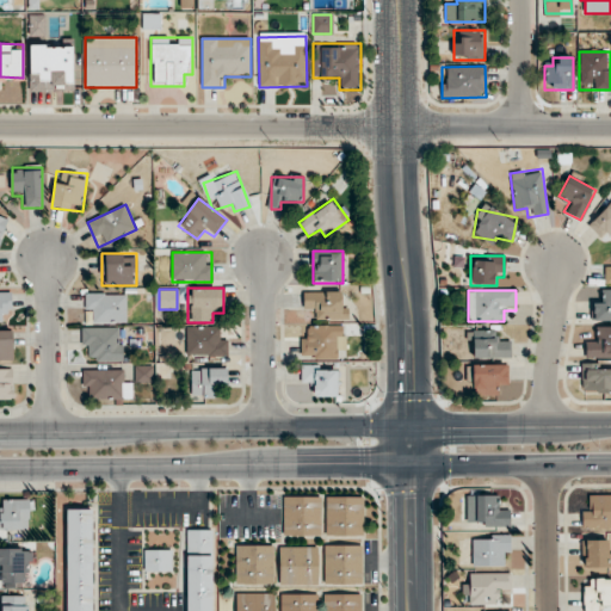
[(0,321),(1,321),(1,310),(12,310),(12,292),(0,291),(0,321)]
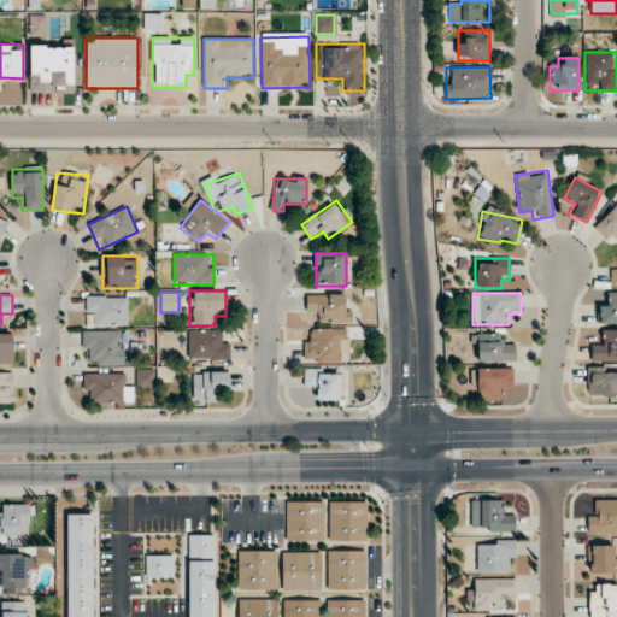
[(306,309),(317,309),(317,323),(350,323),(350,294),(306,294),(306,309)]
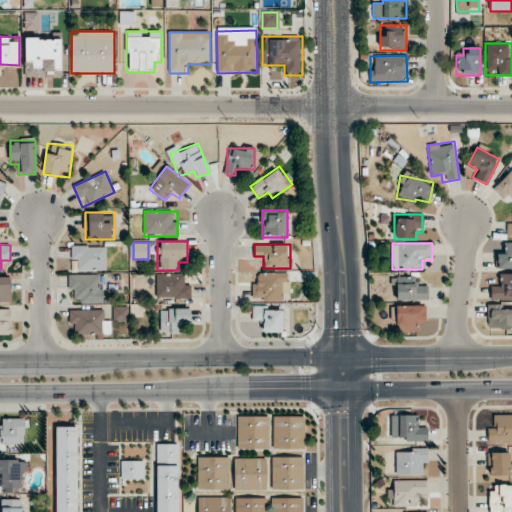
[(105,271),(105,246),(71,246),(71,271),(105,271)]
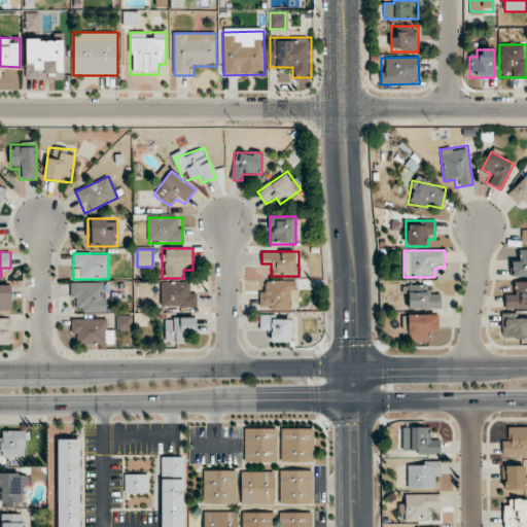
[(297,310),(299,281),(267,281),(267,290),(259,290),(259,310),(297,310)]
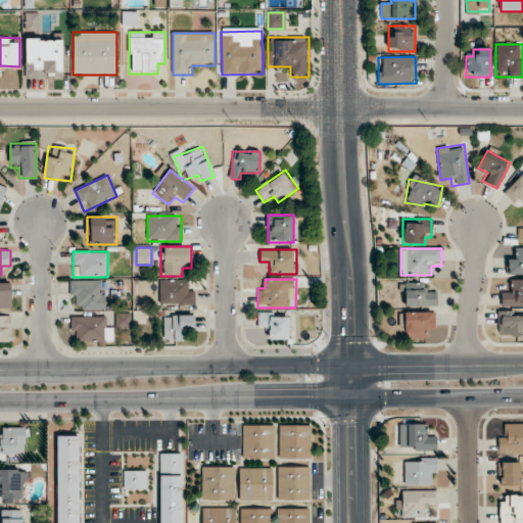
[(159,304),(194,304),(194,290),(185,290),(185,280),(159,280),(159,304)]
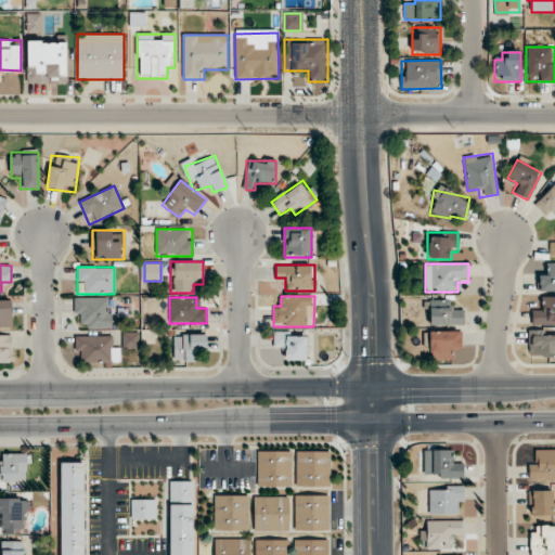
[(112,328),(112,298),(74,298),(74,319),(86,319),(86,328),(112,328)]
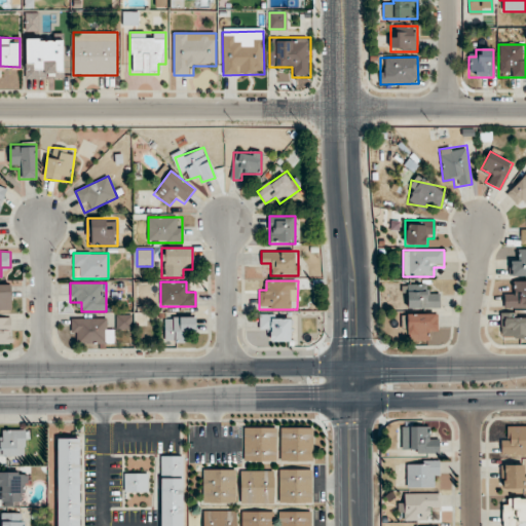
[(0,309),(10,310),(10,285),(0,284),(0,309)]
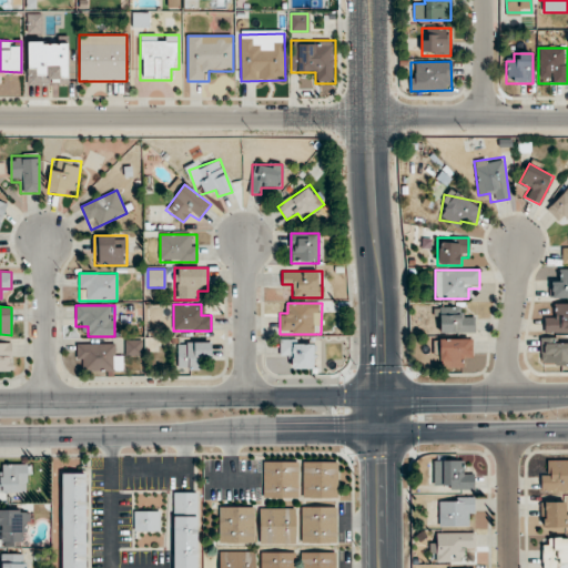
[(463,307),(438,307),(438,333),(474,333),(474,317),(463,317),(463,307)]
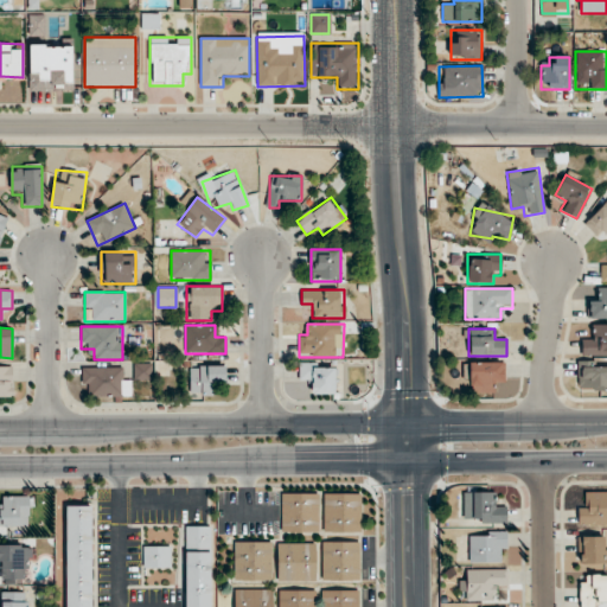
[(504,362),(467,362),(467,394),(493,394),(493,383),(504,383),(504,362)]
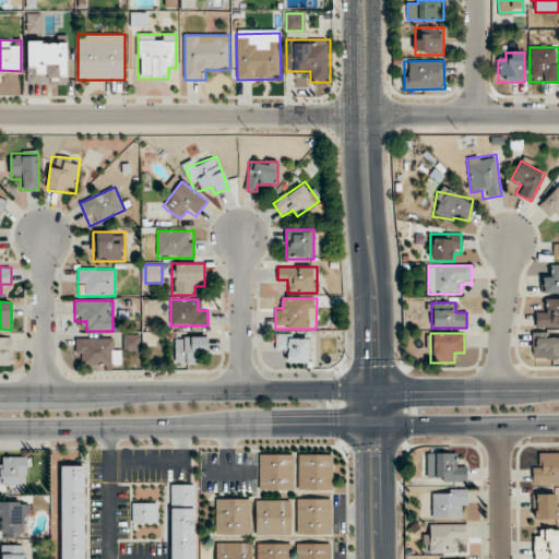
[(309,334),(275,334),(275,353),(286,353),(286,363),(309,363),(309,334)]
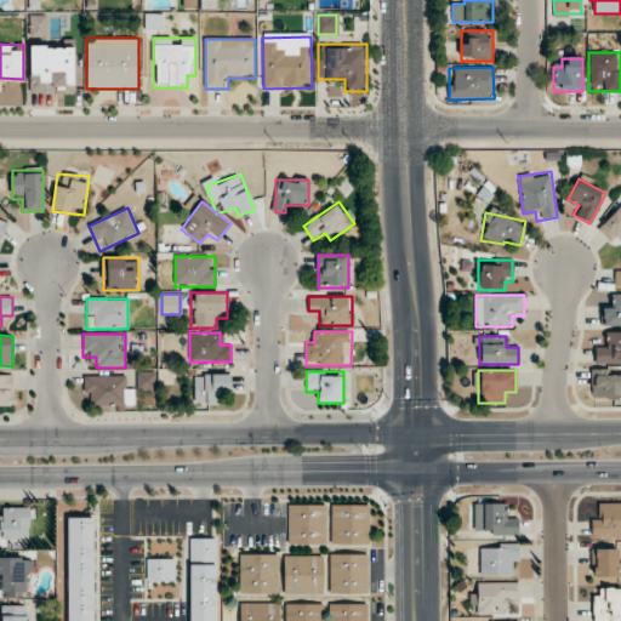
[(137,372),(137,389),(155,389),(155,372),(137,372)]
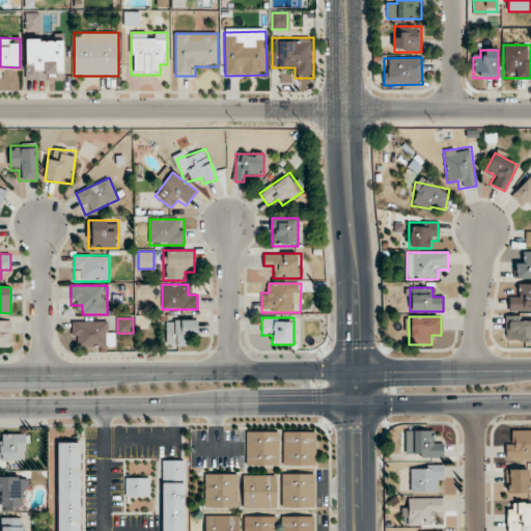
[(10,319),(0,319),(0,347),(10,347),(10,319)]
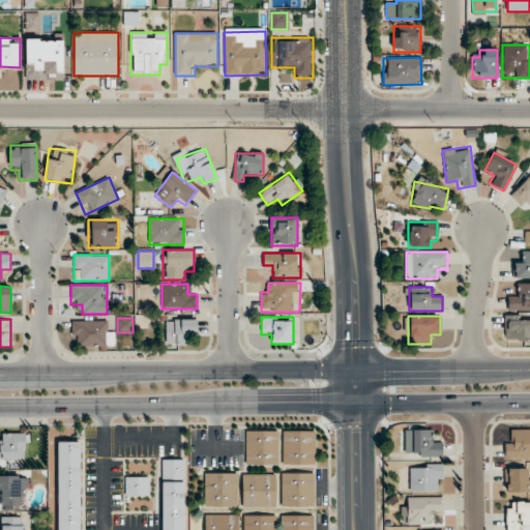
[(186,345),(186,336),(196,336),(196,320),(165,320),(165,345),(186,345)]
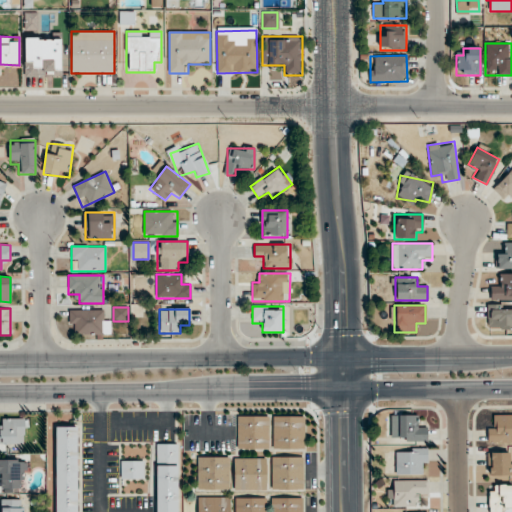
[(110,335),(110,319),(103,319),(103,310),(70,310),(70,328),(77,328),(77,335),(110,335)]
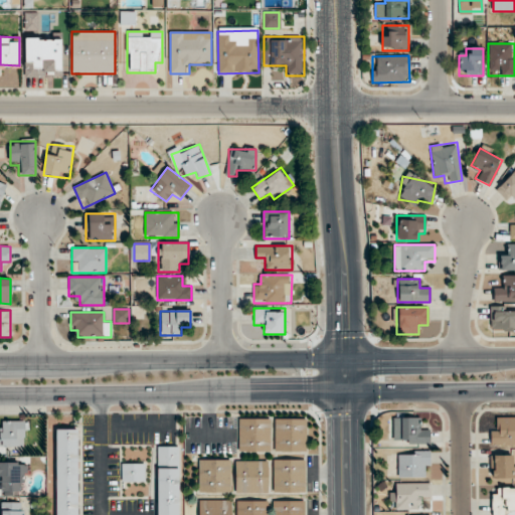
[(238,452),(270,452),(270,418),(238,418),(238,452)]
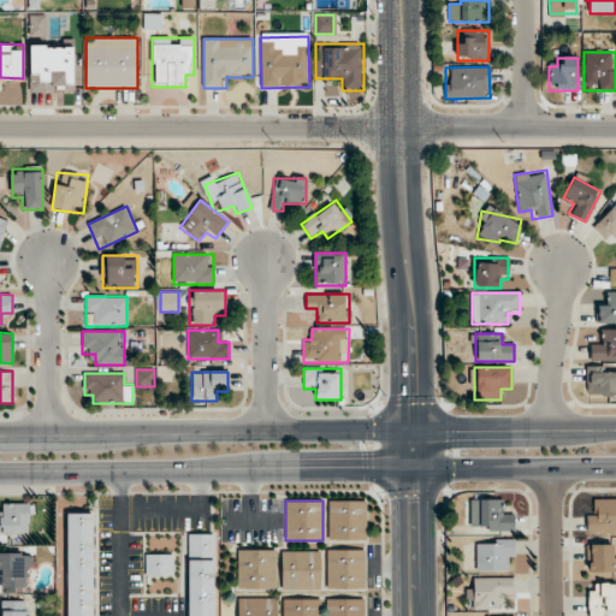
[(366,540),(366,501),(329,501),(329,540),(366,540)]
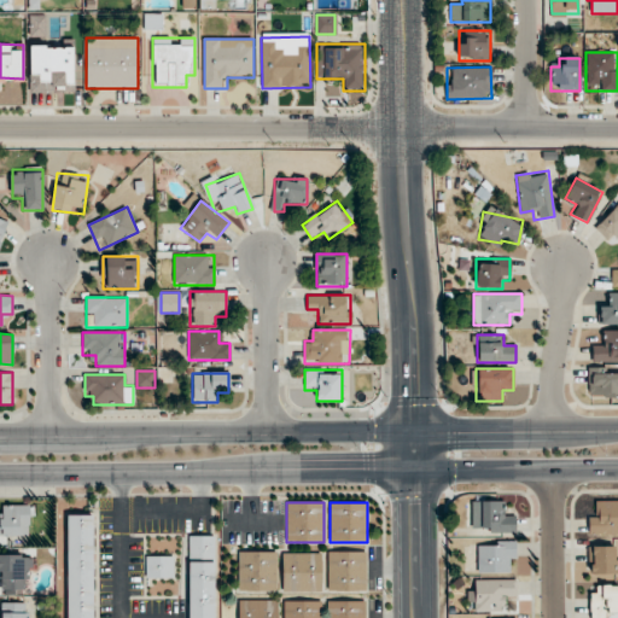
[(473,502),(473,532),(514,532),(514,514),(502,514),(502,502),(473,502)]
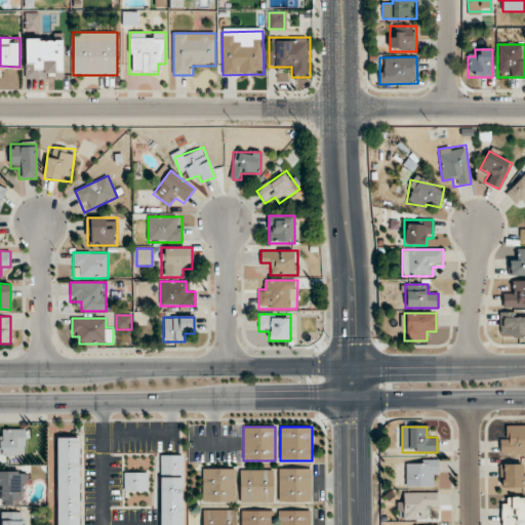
[(0,455),(27,455),(27,430),(5,430),(5,438),(0,438),(0,455)]
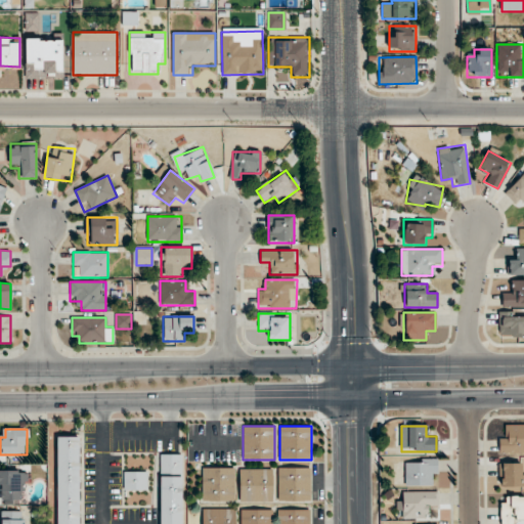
[(79,523),(80,437),(57,437),(56,523),(79,523)]
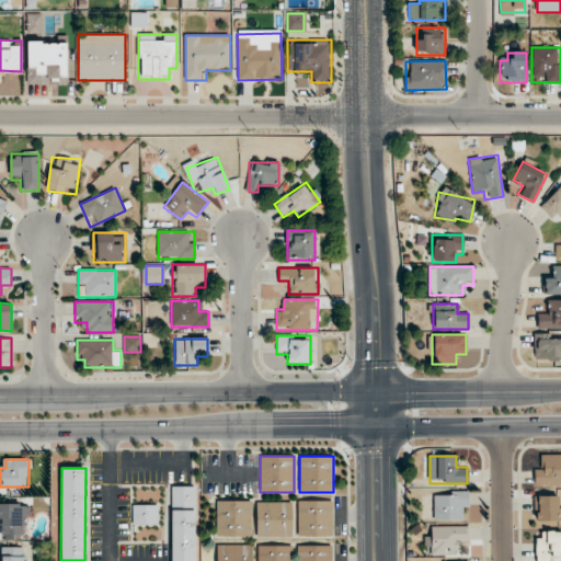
[(171,560),(195,560),(195,487),(171,487),(171,560)]
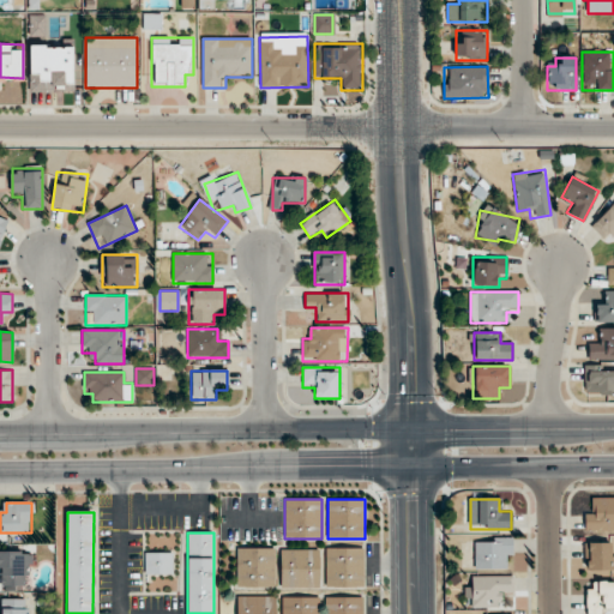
[(475,570),(512,570),(512,537),(475,537),(475,570)]
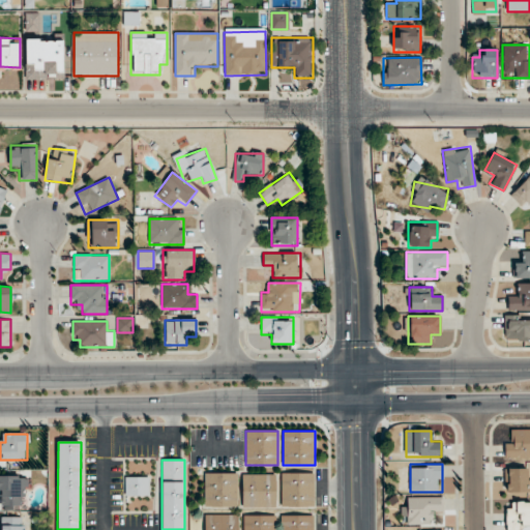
[(505,469),(505,492),(529,492),(529,469),(505,469)]
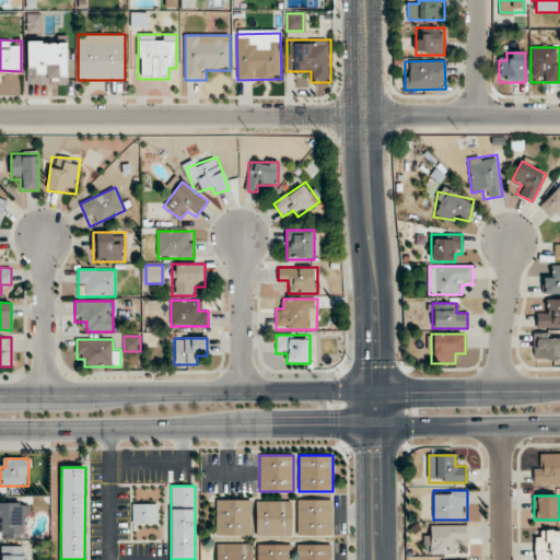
[(216,536),(251,536),(251,500),(216,500),(216,536)]
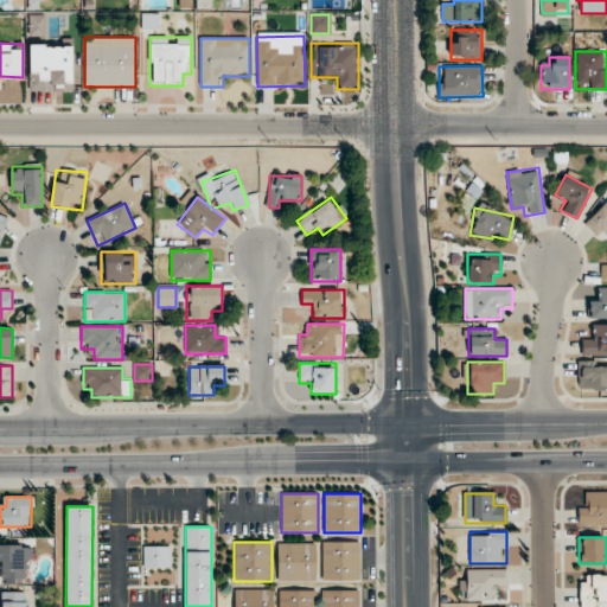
[(321,581),(359,581),(359,542),(321,542),(321,581)]
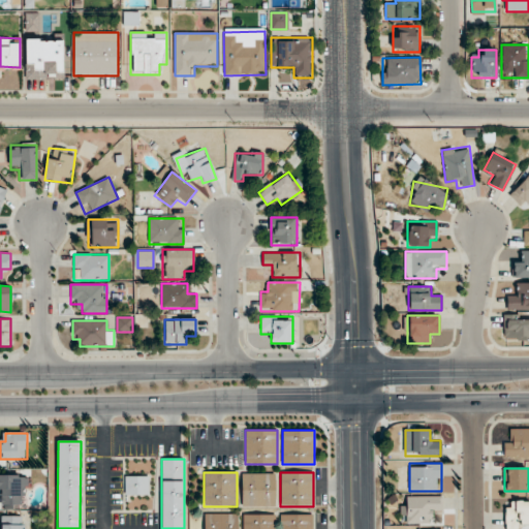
[(241,507),(275,507),(275,473),(241,473),(241,507)]
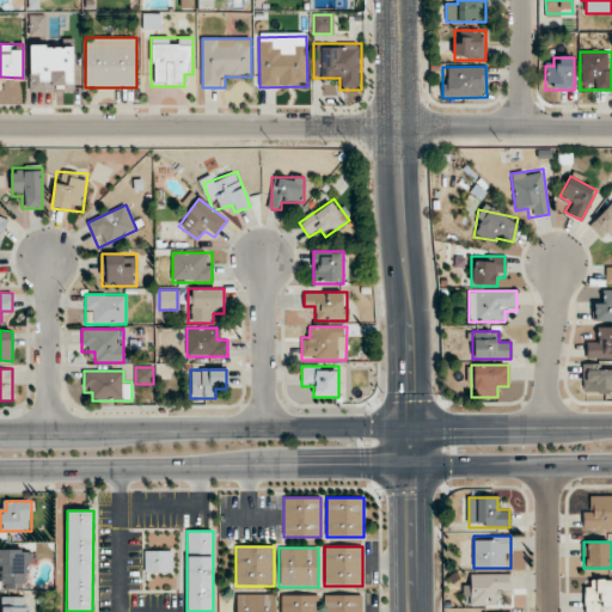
[(0,549),(0,585),(31,585),(31,549),(0,549)]
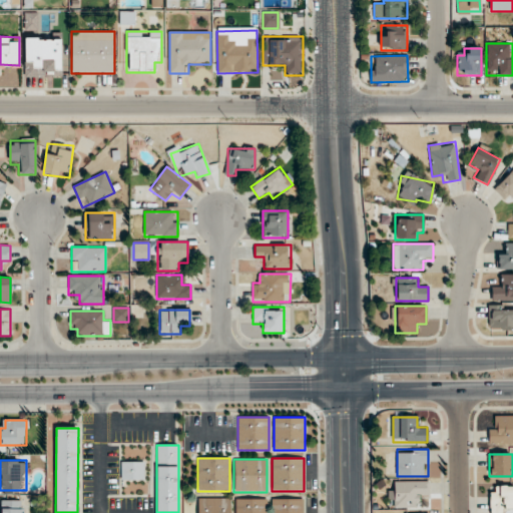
[(145,461),(120,461),(120,480),(145,480),(145,461)]
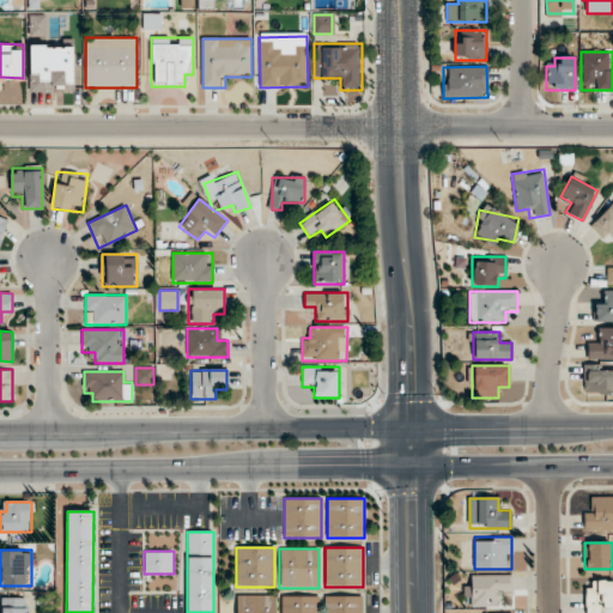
[(511,575),(472,575),(472,587),(466,587),(466,607),(501,607),(501,595),(511,595),(511,575)]
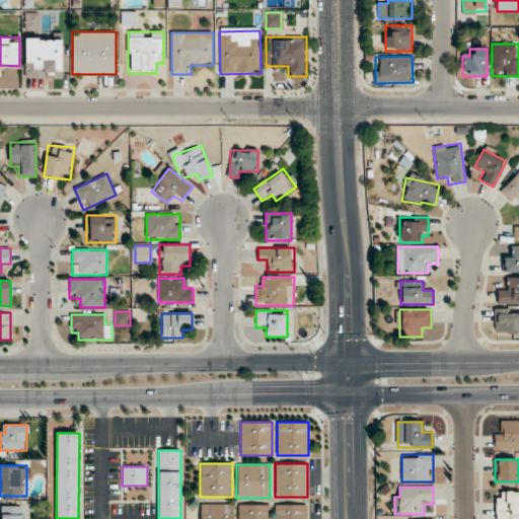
[(518,518),(518,492),(495,492),(495,518),(518,518)]
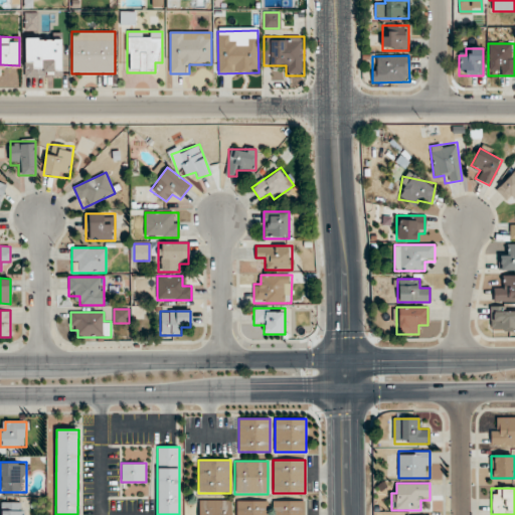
[(232,514),(232,500),(198,500),(198,514),(232,514)]
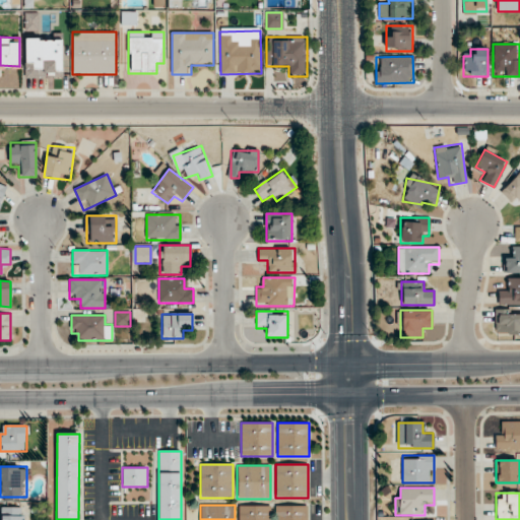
[(239,506),(238,519),(270,519),(271,506),(239,506)]
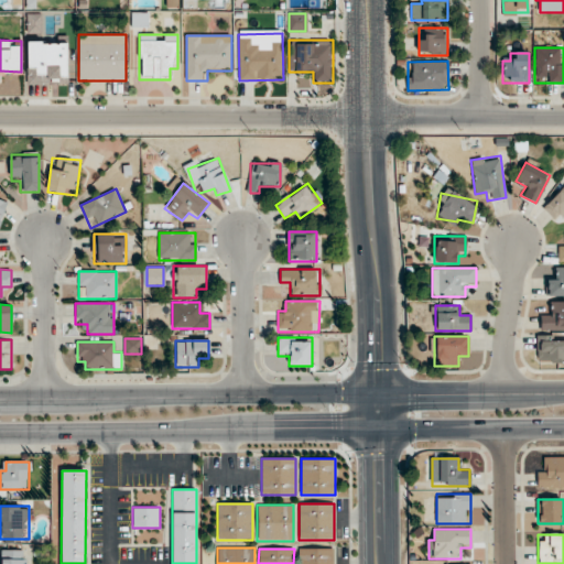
[(299,563),(333,563),(334,549),(299,549),(299,563)]
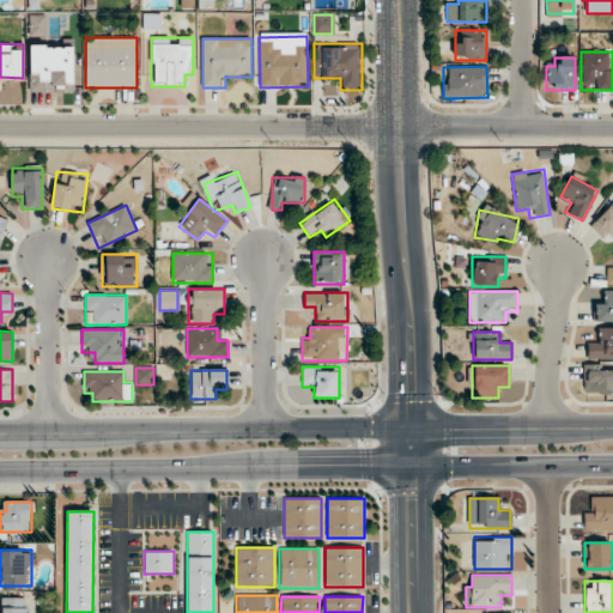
[(0,612),(32,612),(32,599),(4,599),(4,607),(0,607),(0,612)]
